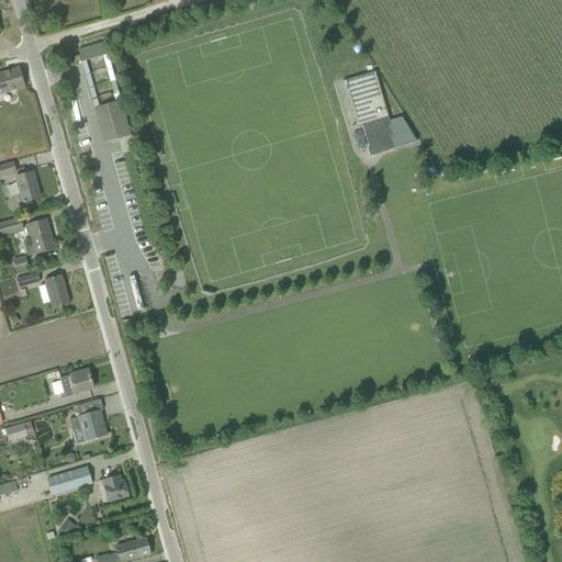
[(105,43),(104,43),(78,51),(80,55),(81,62),(109,55),(105,43)]
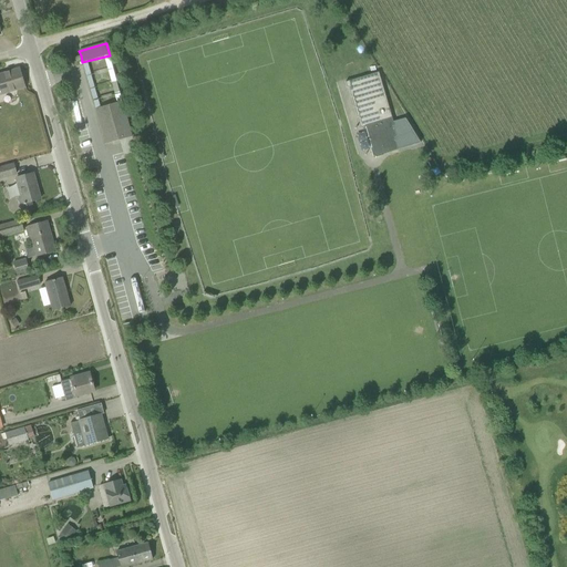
[(0,94),(24,88),(19,69),(0,74),(0,94)]
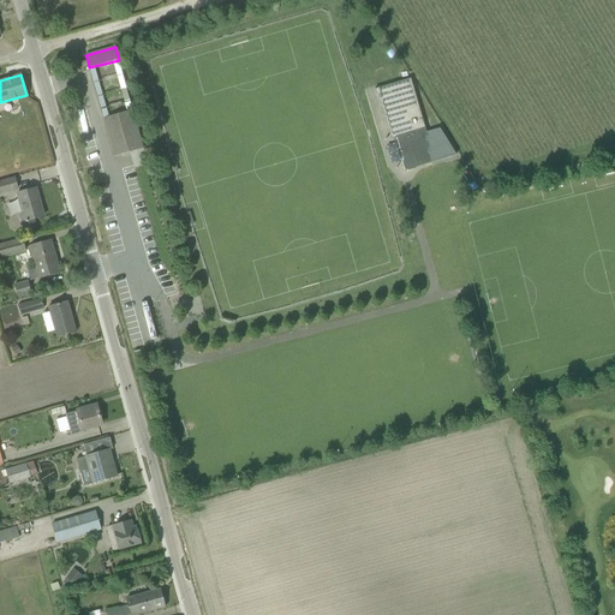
[(415,168),(431,162),(428,149),(430,149),(427,137),(428,136),(410,78),(374,89),(376,95),(381,94),(394,138),(396,138),(404,162),(402,162),(402,161),(401,162),(404,169),(405,169),(407,171),(407,172),(416,169),(416,168),(415,168)]
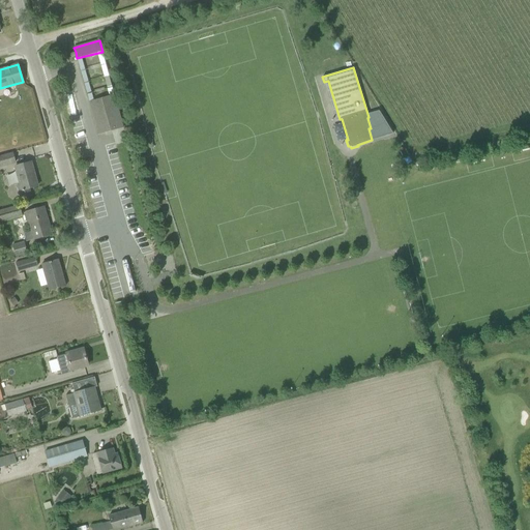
[(98,135),(123,127),(114,95),(89,101),(98,135)]
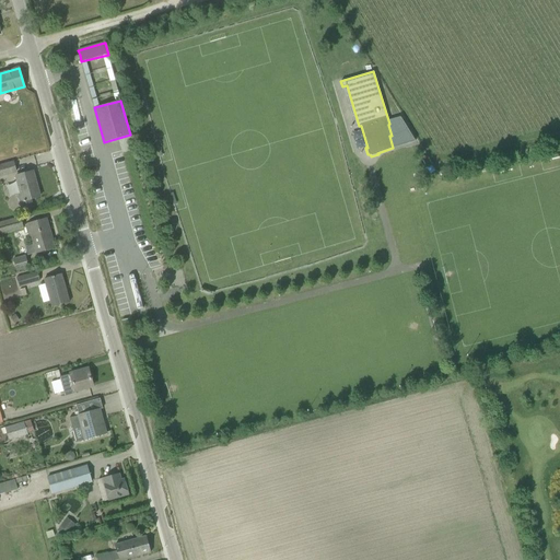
[(394,119),(401,146),(416,141),(400,117),(394,119)]
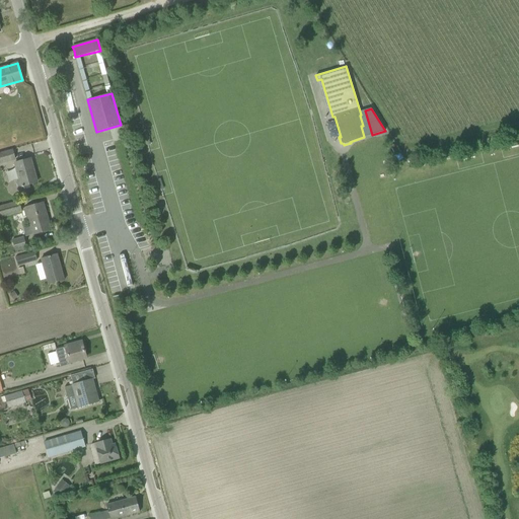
[(12,149),(0,152),(0,163),(15,159),(12,149)]
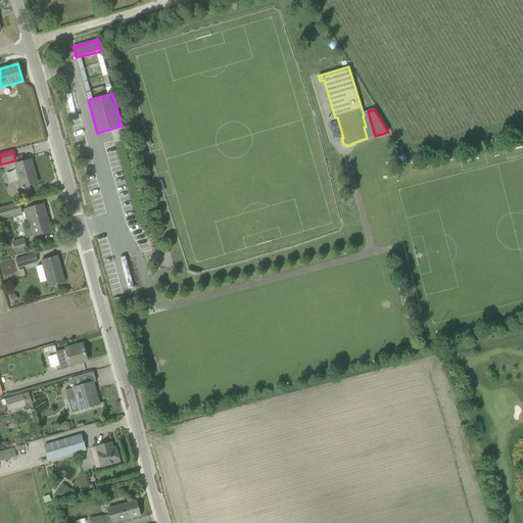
[(15,164),(19,182),(16,183),(20,196),(31,193),(29,186),(38,184),(31,160),(15,164)]
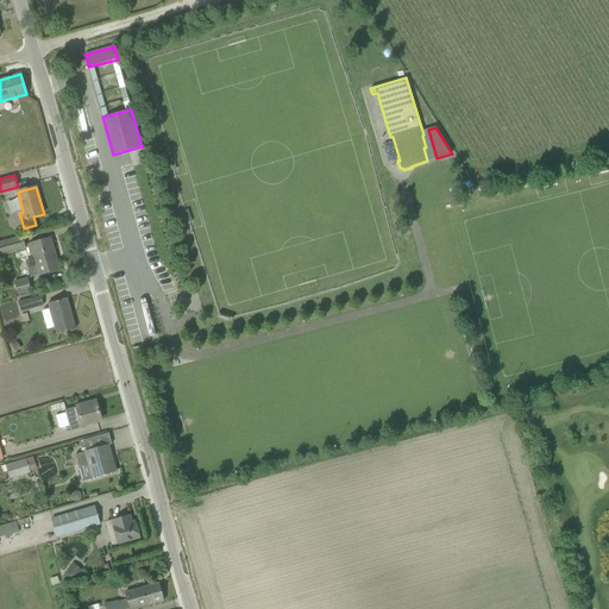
[(0,256),(25,249),(24,242),(20,243),(18,237),(0,242),(0,256)]
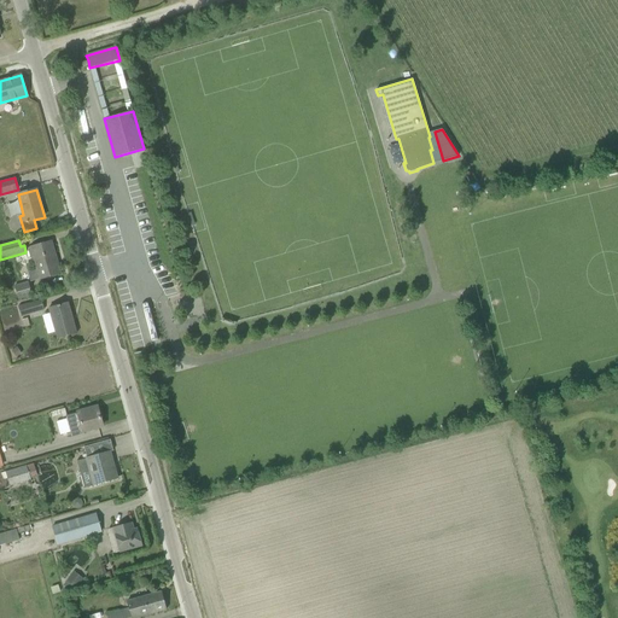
[(31,283),(60,274),(51,242),(31,248),(28,249),(30,258),(34,257),(38,269),(28,273),(31,283)]
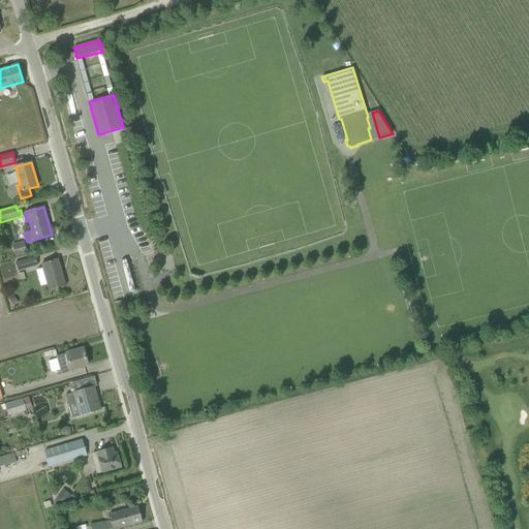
[(16,256),(28,253),(25,242),(12,245),(16,256)]
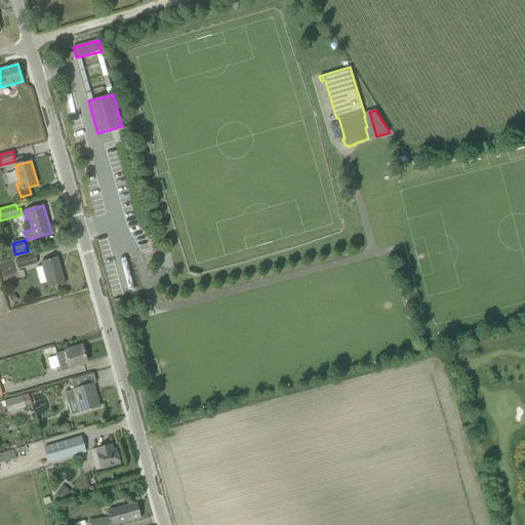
[(38,264),(35,254),(15,260),(17,269),(38,264)]
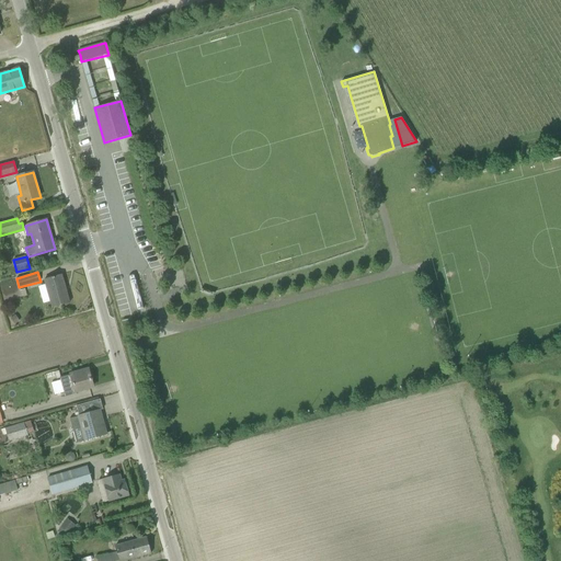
[(70,302),(61,275),(44,279),(53,308),(70,302)]
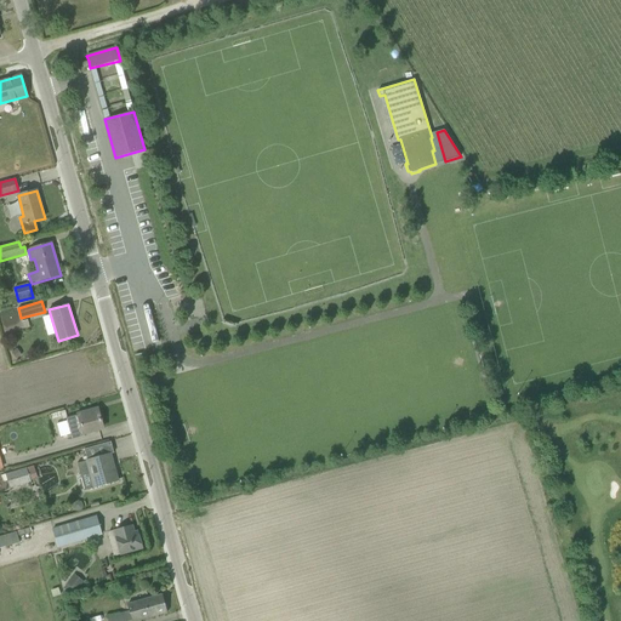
[(92,410),(66,419),(72,439),(85,436),(84,433),(103,428),(98,411),(93,414),(92,410)]
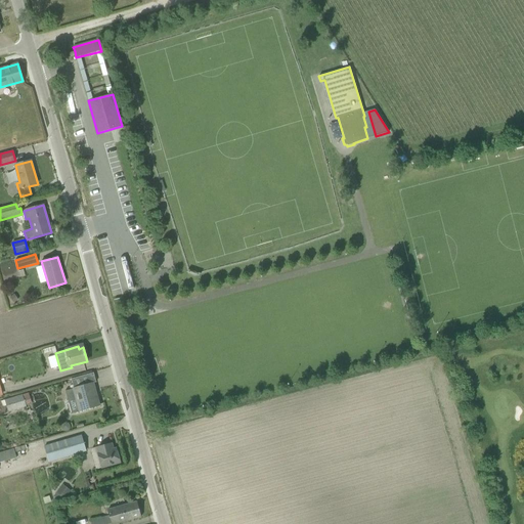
[(93,384),(93,383),(66,391),(72,413),(99,405),(95,390),(93,390),(92,384),(93,384)]
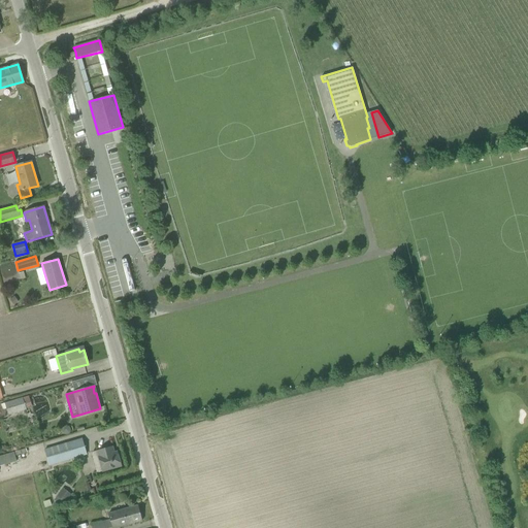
[(27,410),(23,398),(5,403),(8,416),(27,410)]
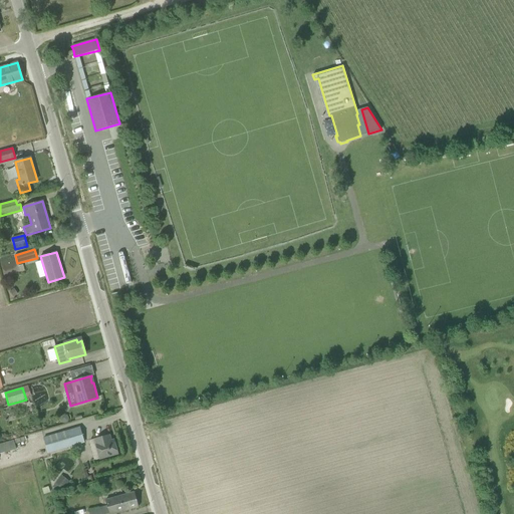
[(84,443),(79,427),(44,438),(48,453),(84,443)]
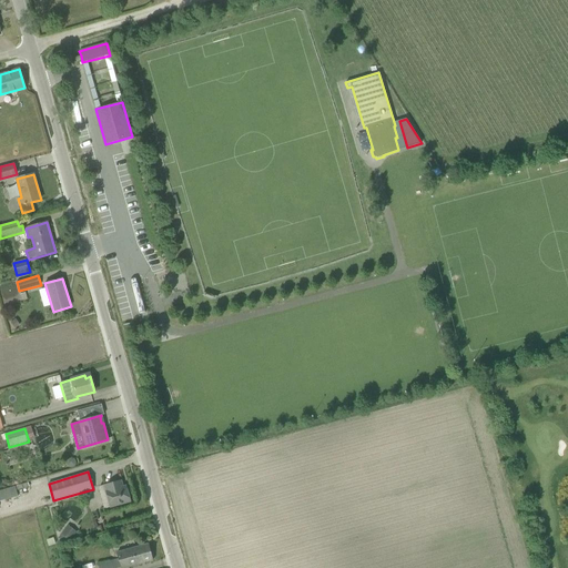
[(111,507),(131,501),(127,486),(123,486),(121,480),(104,485),(107,492),(105,492),(111,507)]
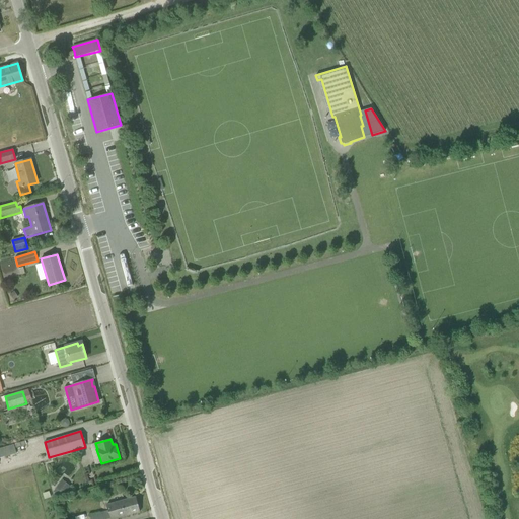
[(0,458),(16,453),(14,444),(0,448),(0,458)]
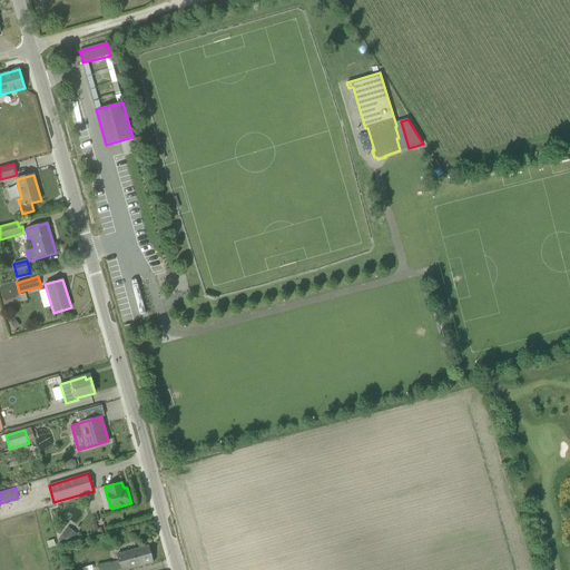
[(58,540),(67,547),(77,534),(68,528),(58,540)]
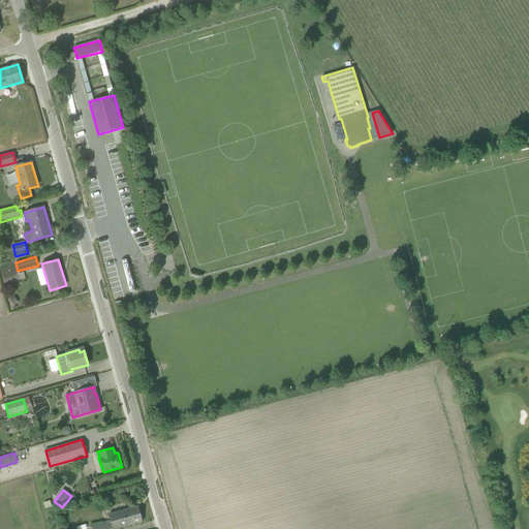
[(91,526),(92,528),(116,528),(143,522),(138,506),(110,515),(111,521),(91,526)]
